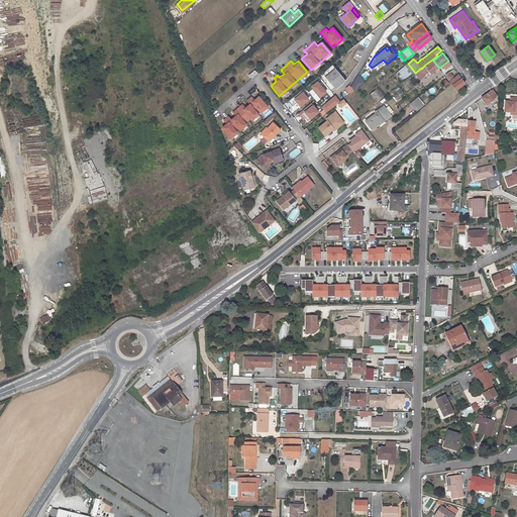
[(425,65),(421,69),(421,68),(415,73),(415,74),(414,75),(415,76),(416,75),(420,79),(429,72),(431,74),(439,68),(433,61),(426,66),(425,65)]
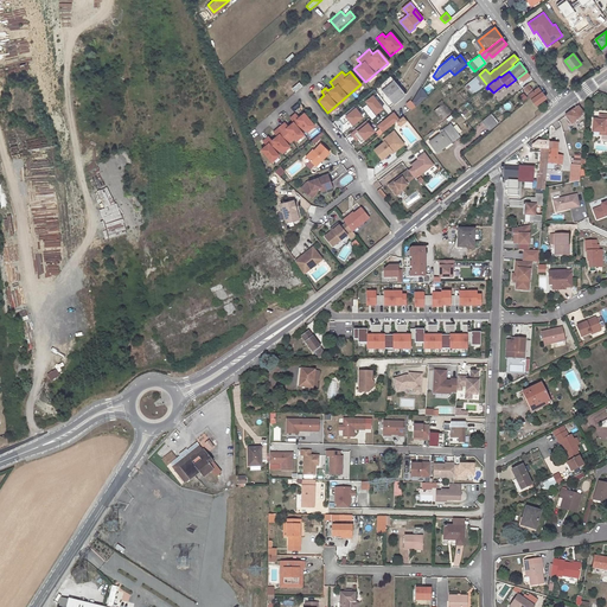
[(477,76),(484,85),(485,87),(487,85),(479,75),(477,76)]
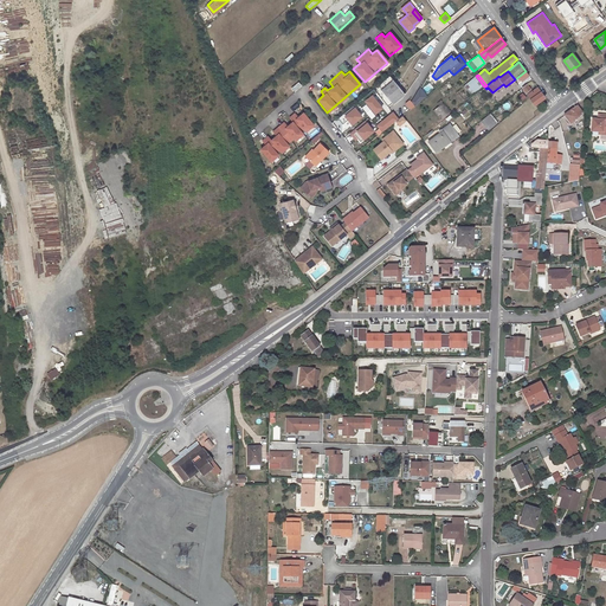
[(464,85),(471,95),(483,85),(476,76),(464,85)]
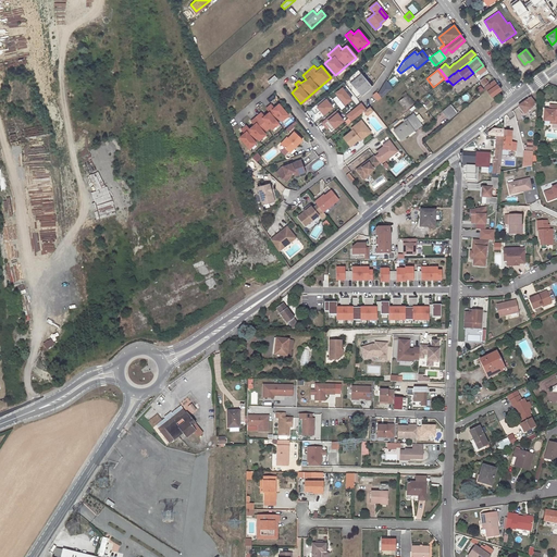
[(359,72),(349,78),(359,93),(369,86),(359,72)]
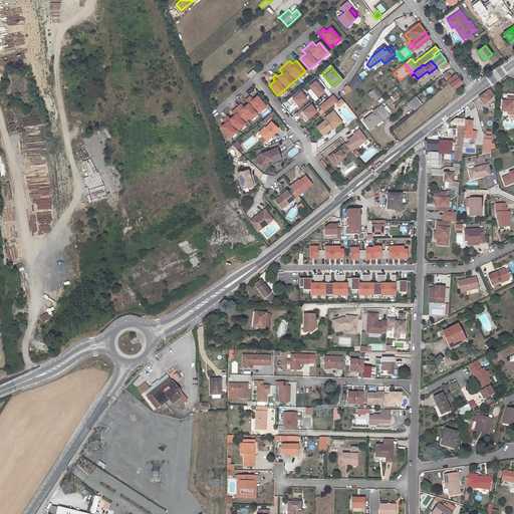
[(448,80),(450,83),(454,88),(462,82),(456,73),(448,80)]
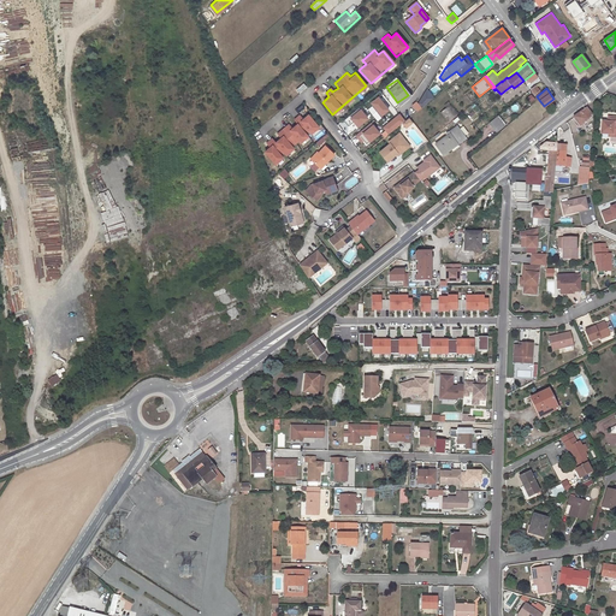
[(388,110),(377,96),(369,102),(380,116),(388,110)]
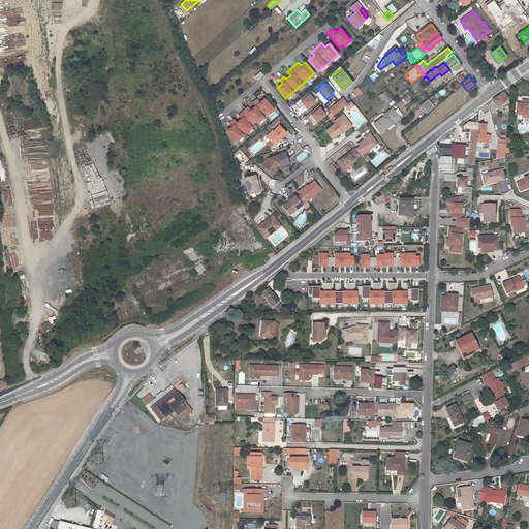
[(358,87),(352,90),(356,96),(362,93),(358,87)]
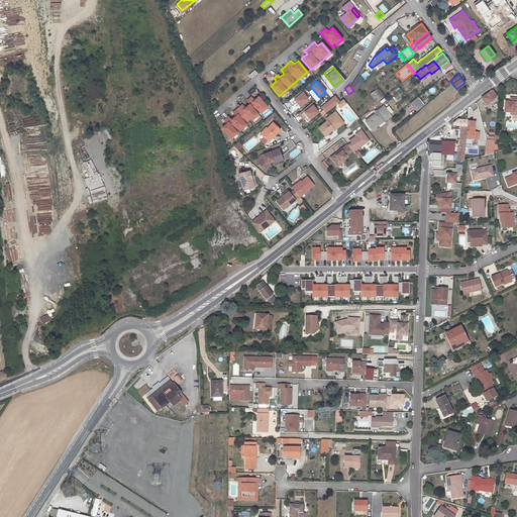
[(379,88),(370,93),(375,101),(384,96),(379,88)]
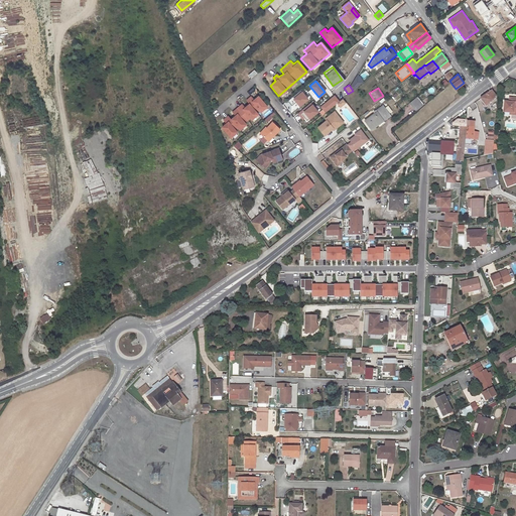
[(306,99),(300,91),(291,99),(297,106),(306,99)]
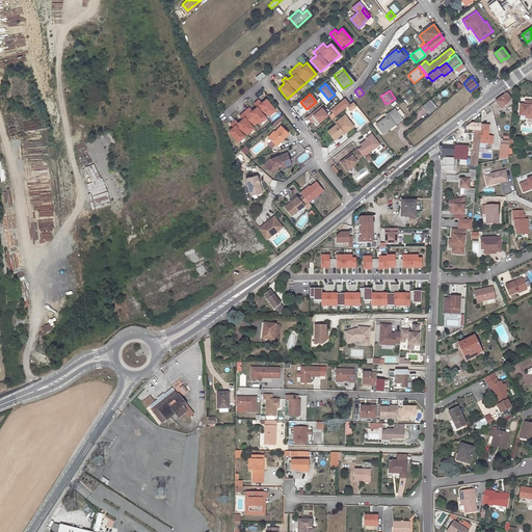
[(512,100),(507,94),(496,102),(501,109),(512,100)]
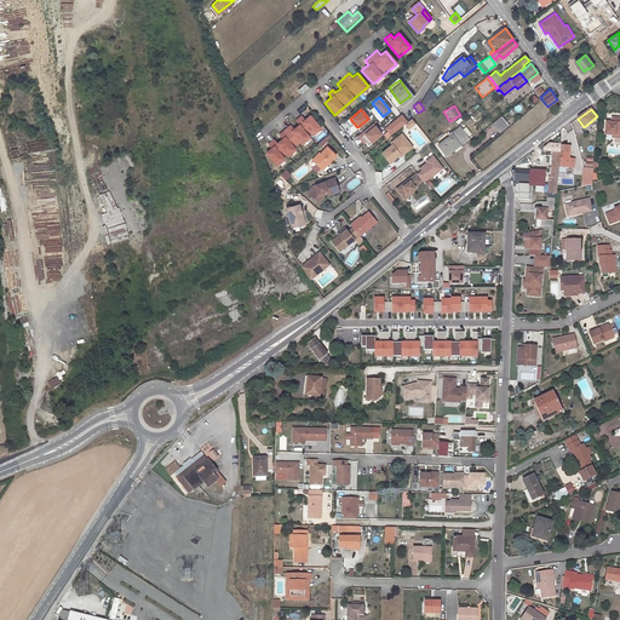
[(400,114),(384,127),(390,135),(407,121),(400,114)]
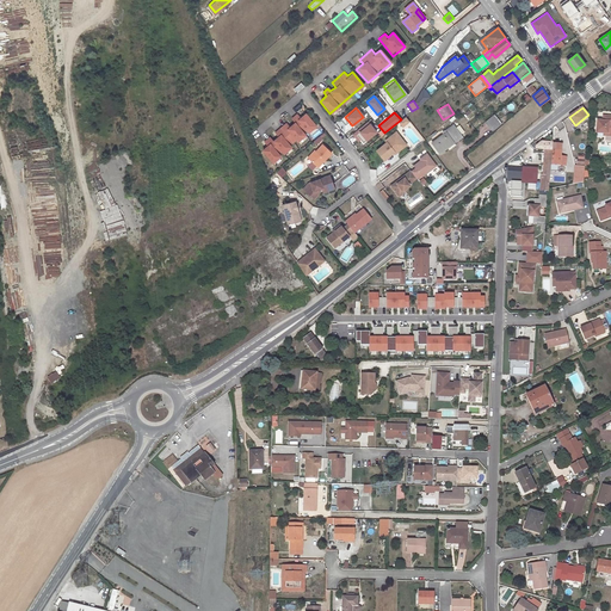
[(296,115),(290,118),(304,136),(315,127),(304,113),(298,118),(296,115)]
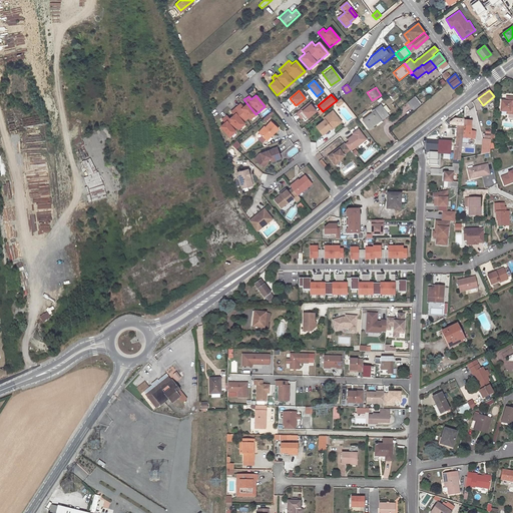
[(408,102),(411,106),(414,110),(421,104),(414,97),(408,102)]
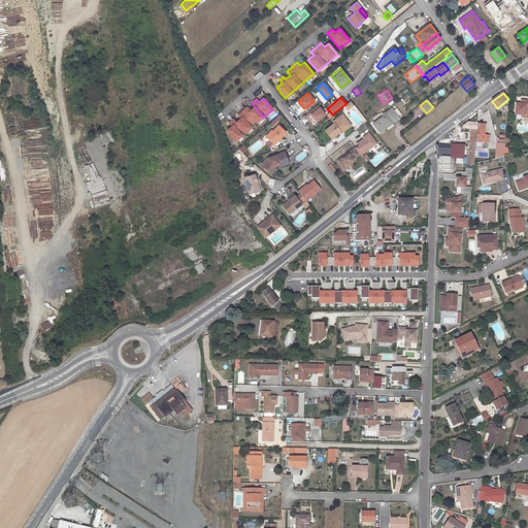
[(522,117),(527,117),(527,100),(522,100),(521,105),(517,104),(516,114),(522,114),(522,117)]
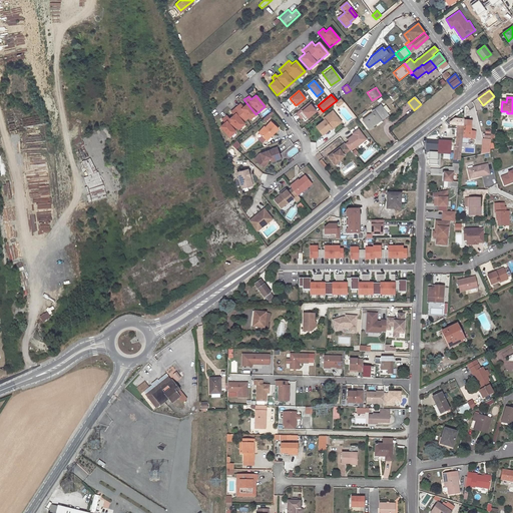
[(238,104),(230,111),(231,113),(234,111),(245,124),(257,115),(245,103),(241,107),(238,104)]
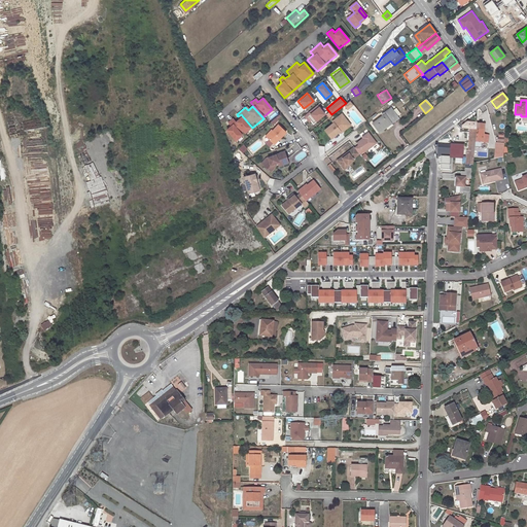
[(324,113),(318,106),(308,114),(315,121),(324,113)]
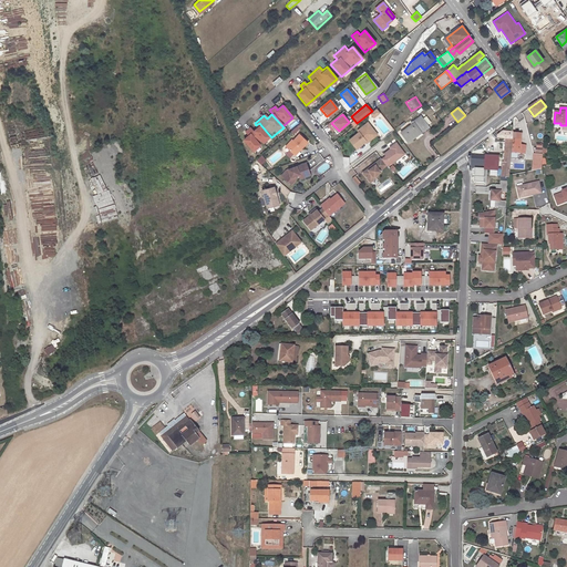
[(401,132),(409,142),(415,137),(413,135),(421,131),(422,132),(429,126),(421,116),(413,122),(414,122),(413,123),(401,132)]
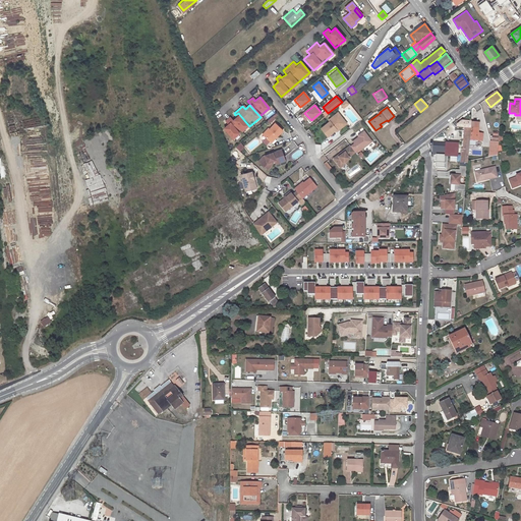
[(330,121),(322,128),(328,136),(337,129),(335,127),(344,120),(338,113),(329,120),(330,121)]
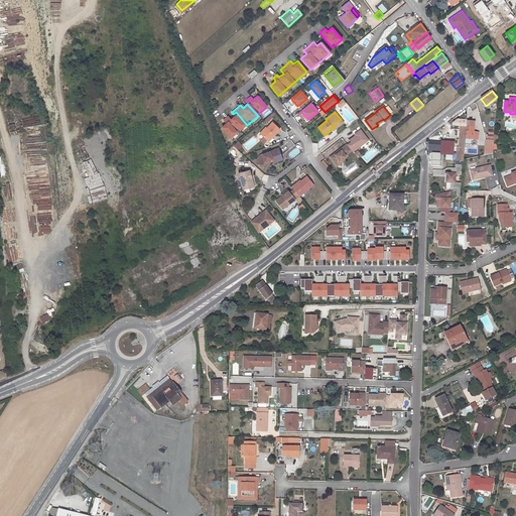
[(228,115),(223,120),(225,123),(219,127),(229,139),(245,126),(235,114),(231,118),(228,115)]
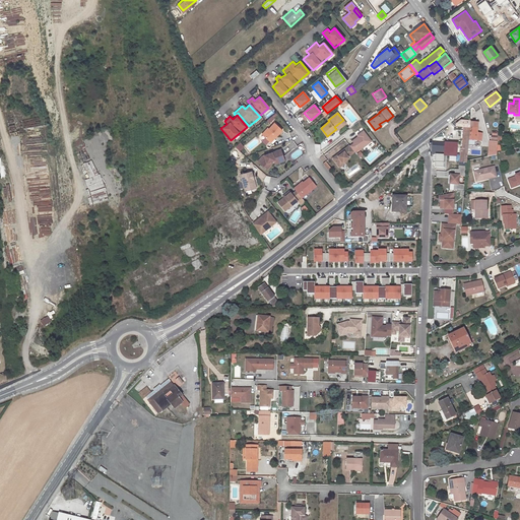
[(343,120),(334,127),(336,129),(336,130),(345,123),(343,120)]
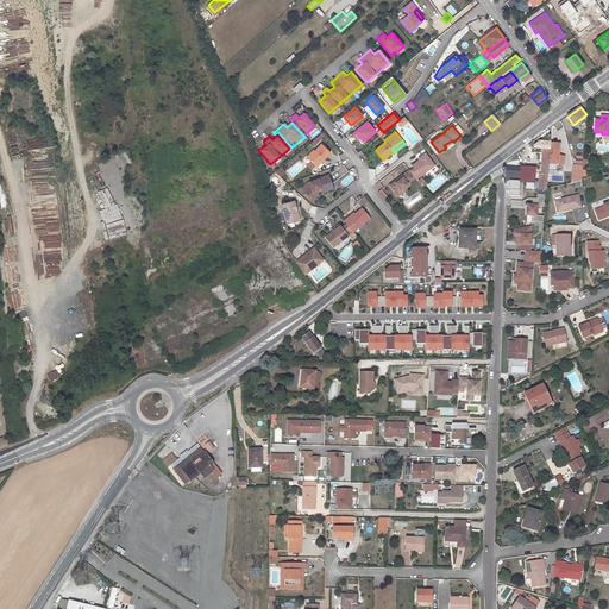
[(559,156),(559,143),(551,143),(548,164),(558,165),(559,156)]
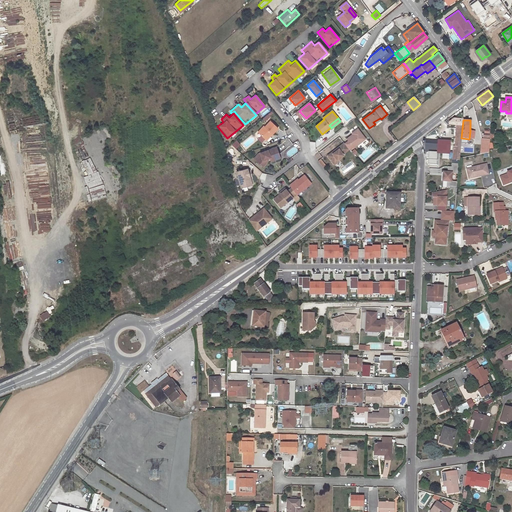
[(265,127),(264,126),(258,132),(265,139),(271,133),(272,134),(278,128),(270,121),(265,127)]
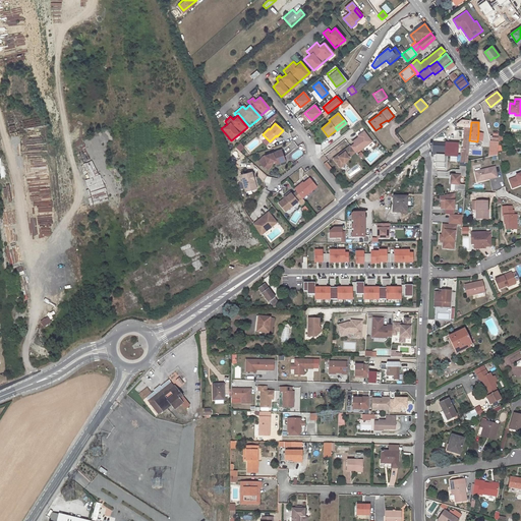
[(355,143),(351,147),(355,153),(356,152),(357,153),(371,141),(364,131),(360,134),(360,135),(359,137),(353,141),(355,143)]
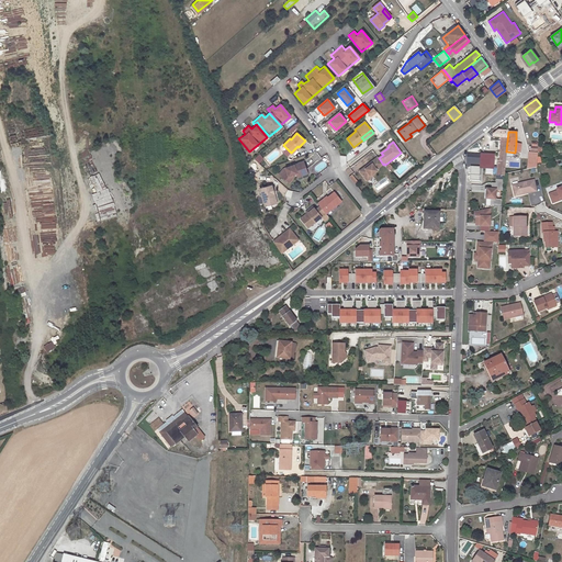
[(527,153),(527,168),(536,169),(536,164),(539,164),(539,153),(527,153)]
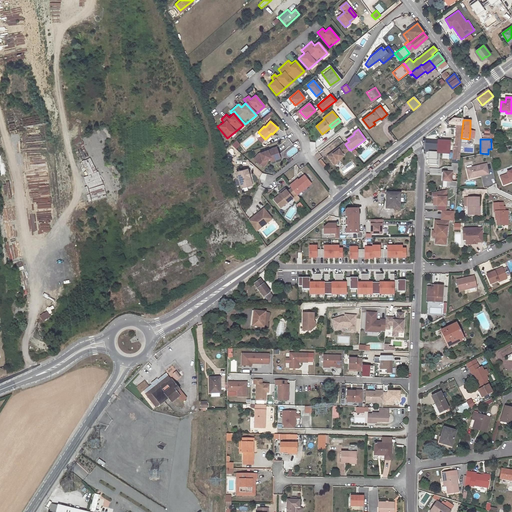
[(230,145),(235,150),(240,145),(235,140),(230,145)]
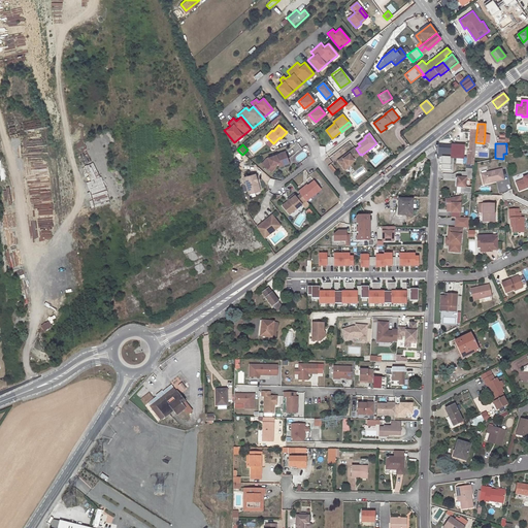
[(452,170),(452,159),(463,159),(464,146),(439,144),(438,156),(441,157),(441,169),(452,170)]
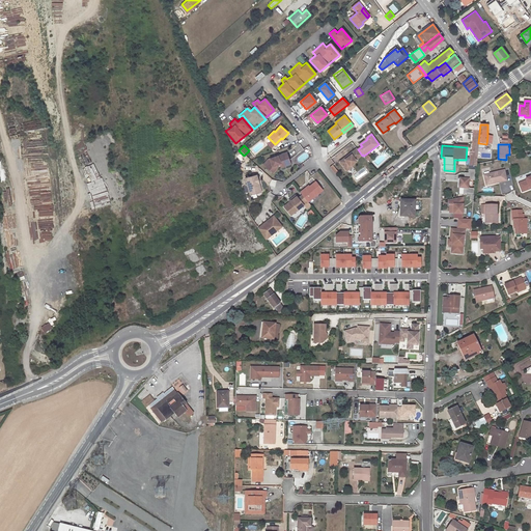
[(358,149),(357,148),(354,151),(359,158),(362,156),(358,149)]
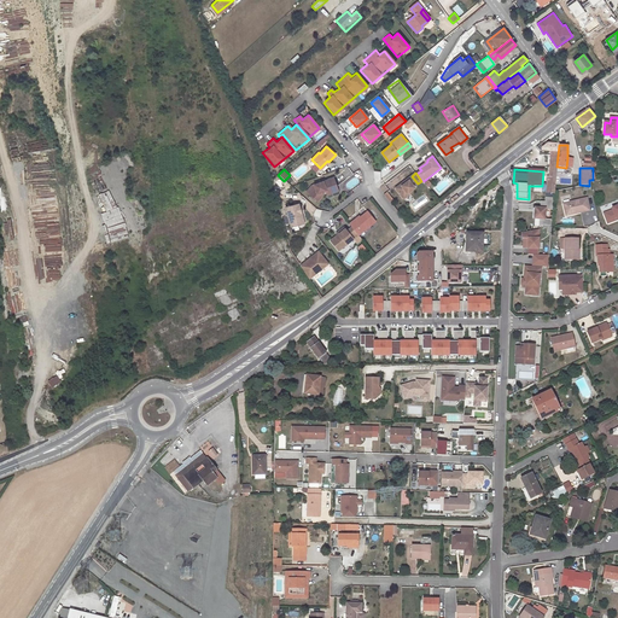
[(401,185),(395,188),(402,198),(415,188),(414,186),(418,184),(412,176),(408,179),(409,180),(402,186),(401,185)]
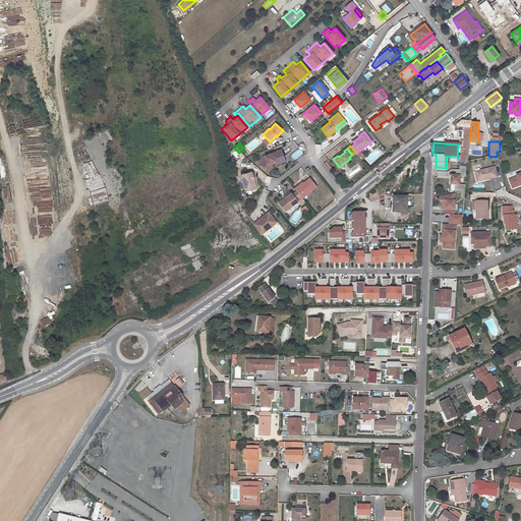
[(267,159),(262,164),(269,169),(273,164),(271,162),(275,160),(284,157),(281,150),(266,156),(267,159)]
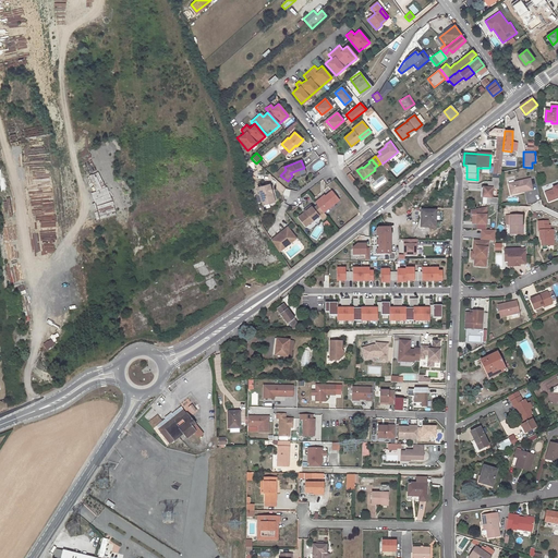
[(489,178),(488,187),(497,189),(498,179),(489,178)]
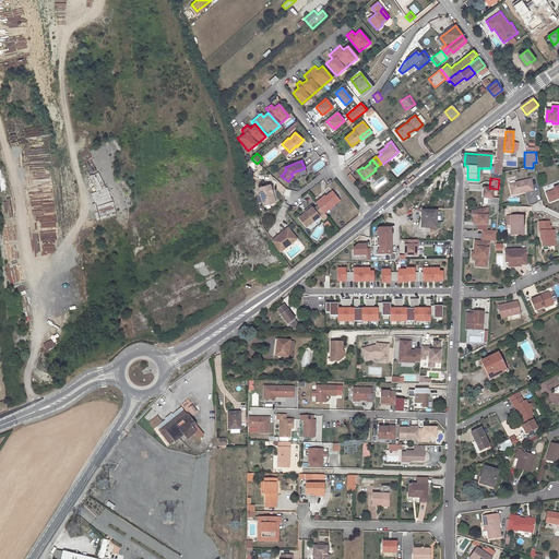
[(531,179),(509,185),(512,195),(533,190),(531,179)]
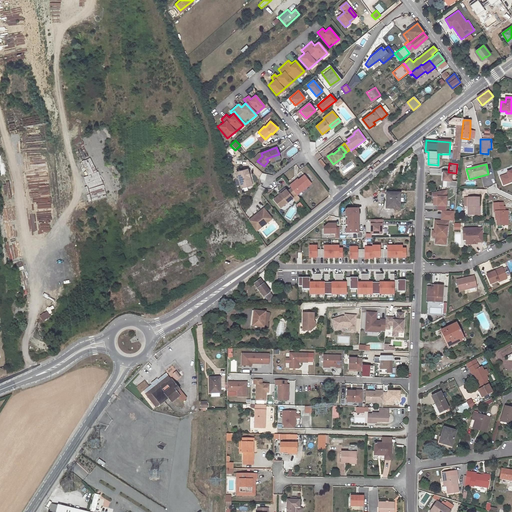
[(250,177),(248,168),(237,171),(241,187),(251,185),(249,178),(250,177)]
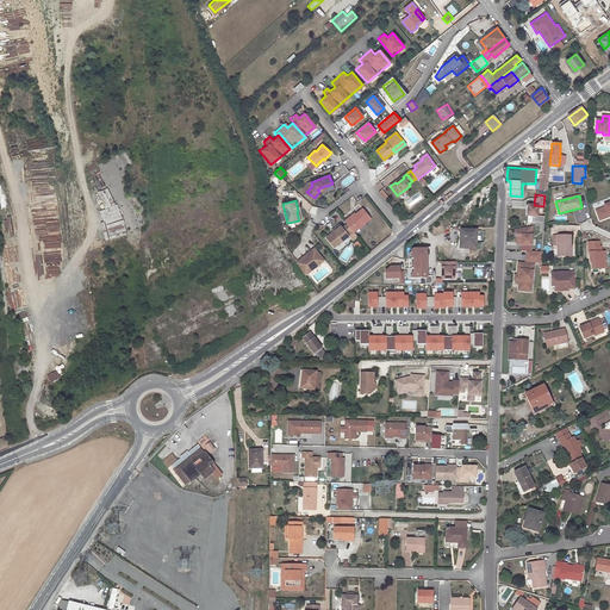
[(604,207),(596,211),(599,221),(609,217),(608,216),(609,215),(609,203),(604,205),(604,207)]
